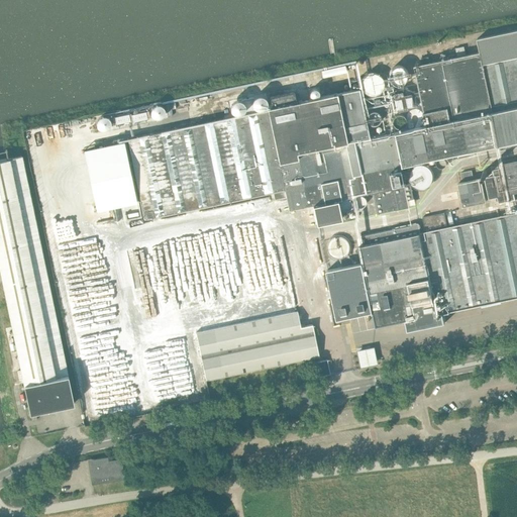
[(270,97),(272,106),(267,107),(268,109),(127,138),(144,219),(273,192),(275,200),(287,197),(289,210),(313,205),(317,224),(341,218),(337,200),(372,192),(377,214),(409,207),(408,205),(407,200),(413,199),(410,184),(405,185),(401,165),(456,153),(474,149),(500,144),(516,140),(516,161),(492,167),(493,172),(498,196),(500,202),(516,199),(515,193),(516,192),(516,212),(447,227),(444,212),(438,214),(423,217),(426,231),(420,233),(418,223),(357,236),(363,263),(327,270),(337,319),(374,312),(377,326),(406,320),(408,329),(445,322),(443,312),(516,296),(516,29),(477,38),(480,53),(415,66),(417,76),(424,111),(423,112),(426,124),(370,135),(365,114),(364,111),(362,99),(362,98),(359,88),(296,101),(294,92),(270,97)]
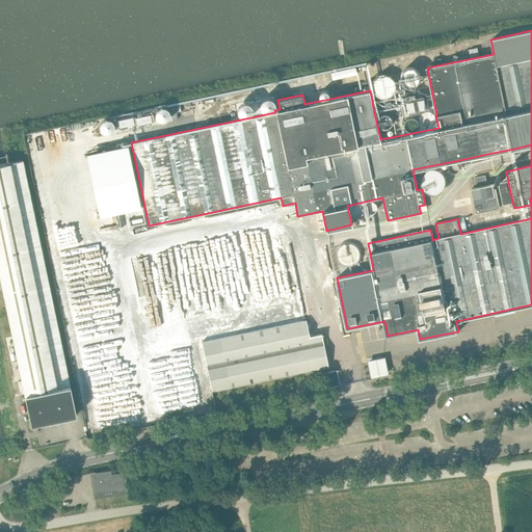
[(480,56),(478,48),(470,50),(471,58),(480,56)]
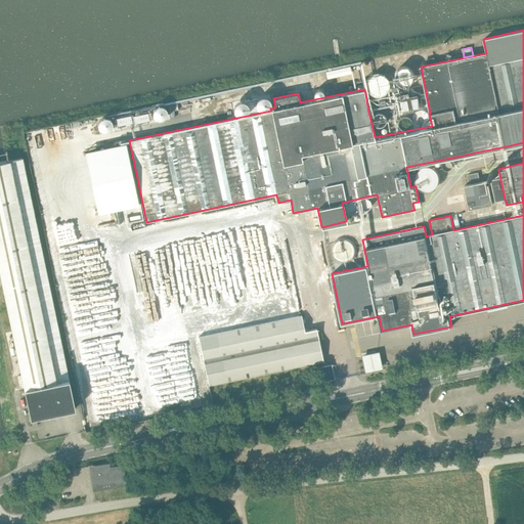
[(334,70),(325,72),(328,79),(336,77),(351,73),(351,72),(350,67),(334,70)]
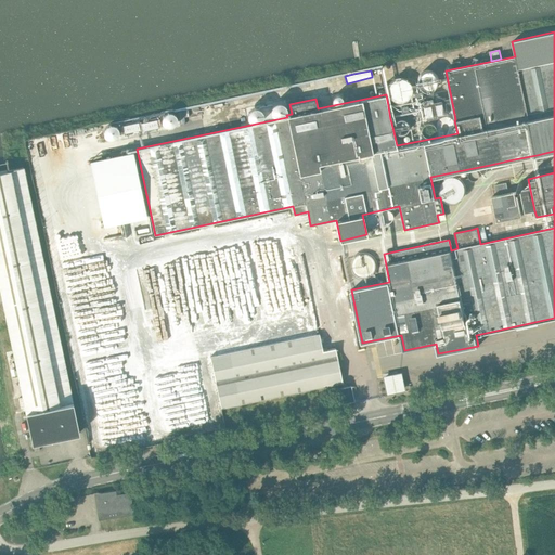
[(427,71),(425,71),(423,72),(421,73),(420,74),(418,76),(417,78),(417,81),(417,82),(418,86),(418,87),(420,88),(421,89),(422,90),(423,91),(425,91),(426,92),(428,92),(430,91),(431,91),(434,90),(435,89),(436,88),(437,87),(437,86),(438,85),(438,82),(438,81),(438,79),(437,77),(437,75),(435,73),(434,72),(431,72),(429,71),(427,71)]
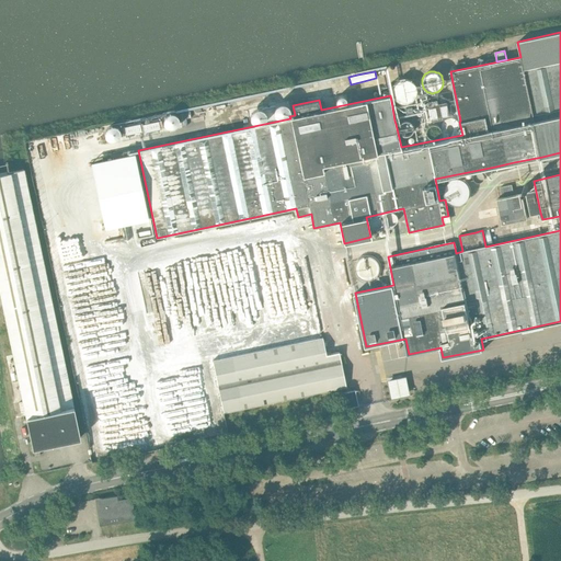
[(404,79),(402,79),(400,80),(399,80),(396,82),(395,84),(392,88),(392,91),(392,94),(395,98),(396,100),(399,102),(401,103),(404,103),(408,103),(410,102),(411,101),(413,100),(415,96),(416,94),(416,93),(416,91),(416,89),(416,87),(415,87),(415,84),(413,82),(411,80),(408,79),(404,79)]
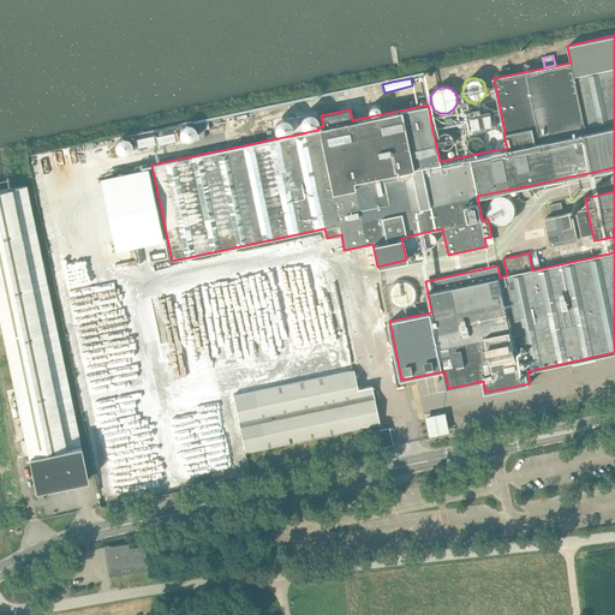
[(479,105),(477,105),(473,106),(471,107),(470,111),(467,113),(467,117),(467,121),(470,124),(471,126),(473,129),(476,129),(478,130),(479,130),(483,130),(485,129),(488,129),(489,126),(490,125),(491,124),(493,120),(494,117),(493,114),(491,111),(490,108),(487,106),(483,105),(479,105)]
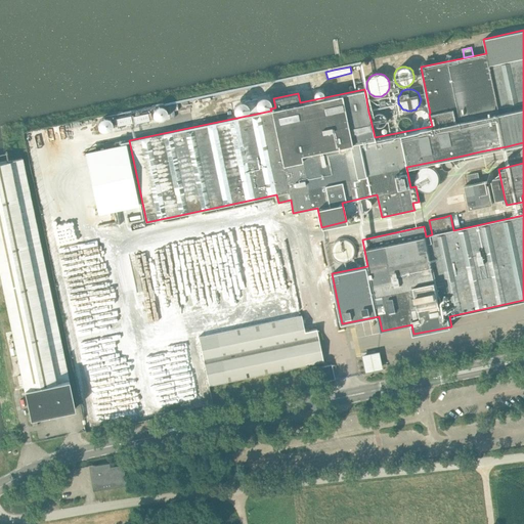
[(421,113),(420,113),(418,114),(417,115),(416,116),(415,118),(415,119),(415,120),(415,122),(416,123),(417,124),(418,125),(418,126),(421,126),(423,126),(425,126),(426,124),(427,123),(428,121),(428,120),(428,118),(427,117),(427,116),(426,115),(425,114),(424,114),(421,113)]
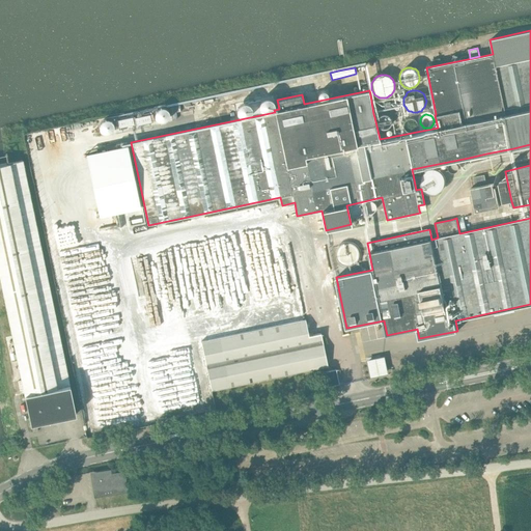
[(530,144),(513,148),(514,152),(530,149),(530,144)]
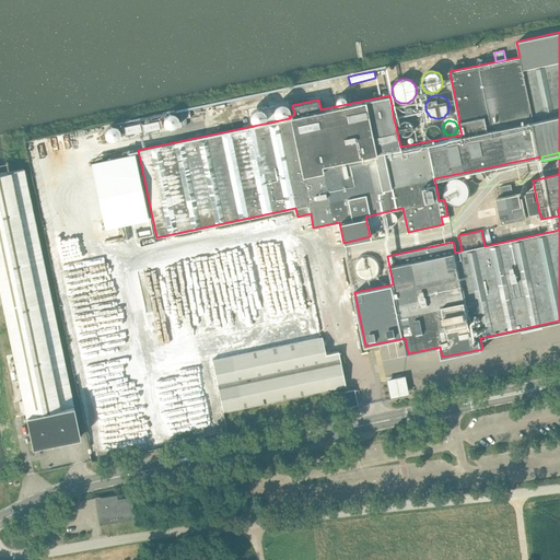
[(513,162),(494,166),(496,172),(514,167),(513,162)]
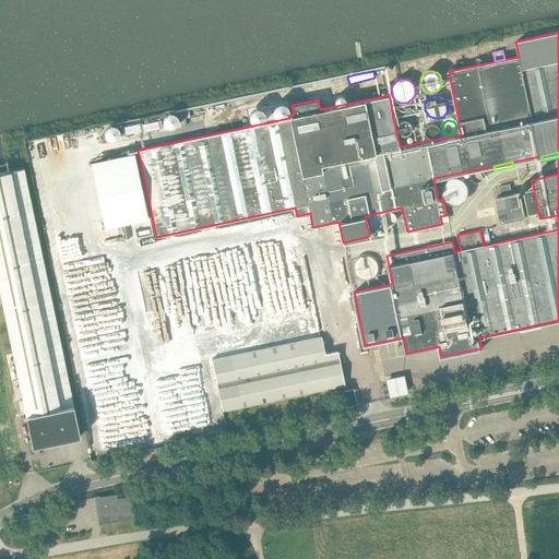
[(80,437),(73,405),(24,168),(0,173),(0,290),(33,447),(80,437)]
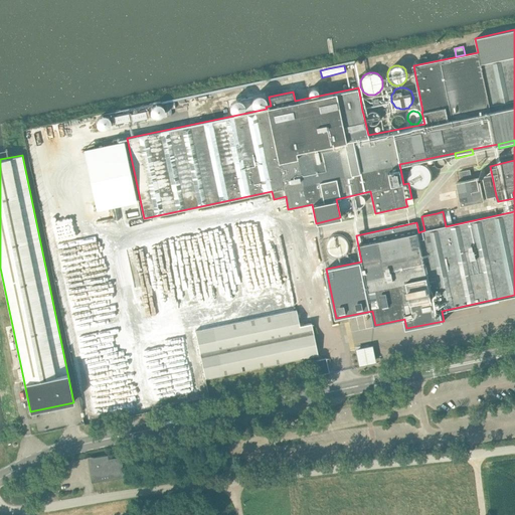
[(419,163),(416,164),(412,165),(410,167),(409,169),(408,171),(407,174),(407,176),(407,179),(408,181),(409,183),(411,185),(413,186),(416,188),(418,188),(420,188),(422,188),(426,186),(428,185),(430,183),(431,181),(432,179),(433,177),(433,175),(432,172),(431,170),(430,168),(428,166),(426,165),(424,164),(422,163),(419,163)]
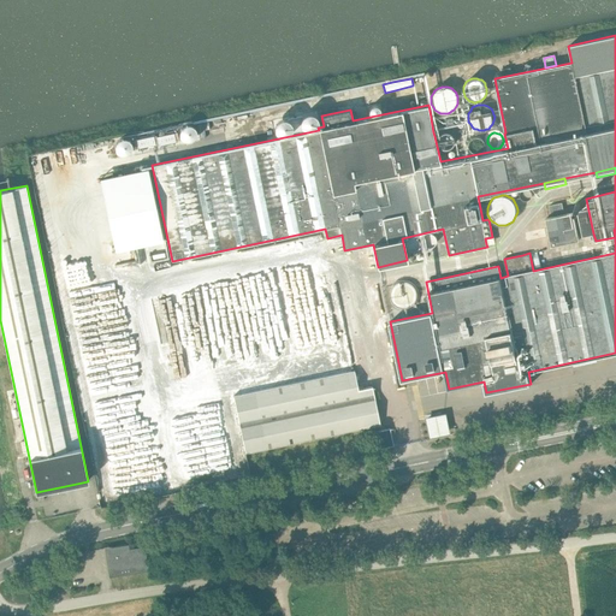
[(562,203),(550,206),(551,213),(564,211),(562,203)]
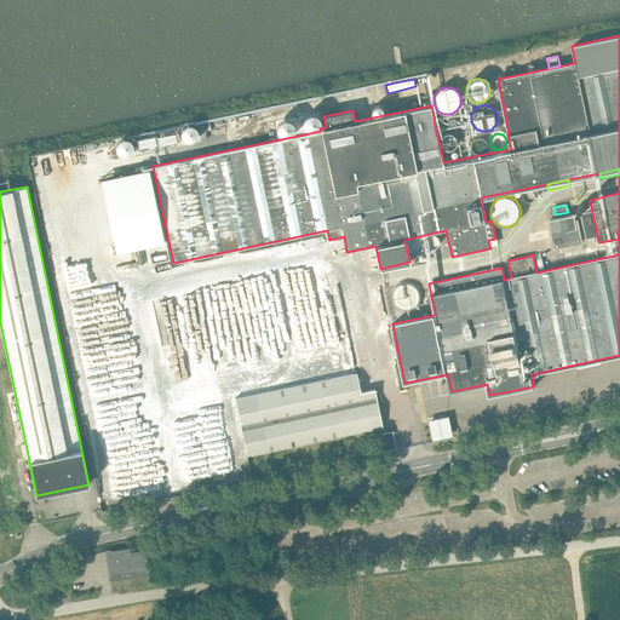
[(597,235),(591,206),(581,213),(587,237),(597,235)]
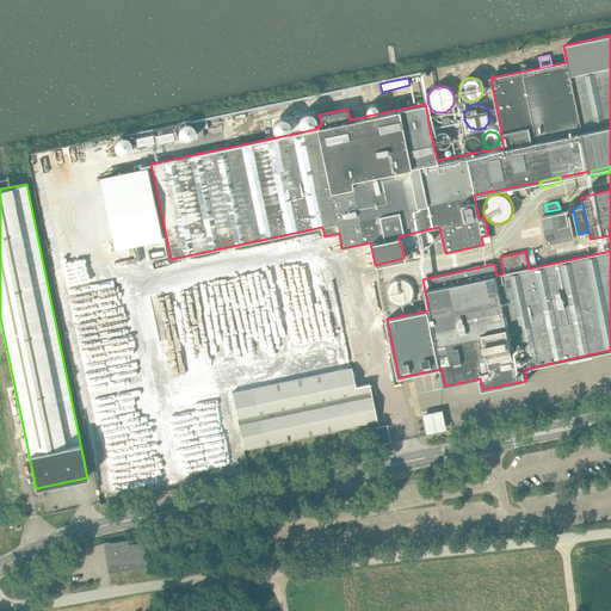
[(569,211),(542,216),(548,245),(575,239),(569,211)]
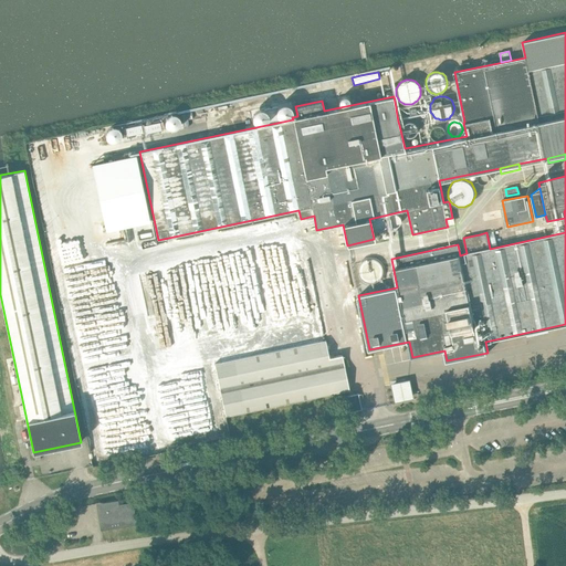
[(370,259),(368,259),(365,260),(364,261),(362,263),(360,265),(359,268),(359,270),(359,272),(359,274),(360,276),(362,279),(363,280),(364,281),(366,282),(368,283),(370,283),(373,283),(374,283),(376,283),(377,282),(378,281),(380,280),(381,279),(383,276),(384,273),(384,271),(384,269),(383,266),(381,264),(380,263),(379,262),(378,261),(376,260),(375,259),(373,259),(370,259)]
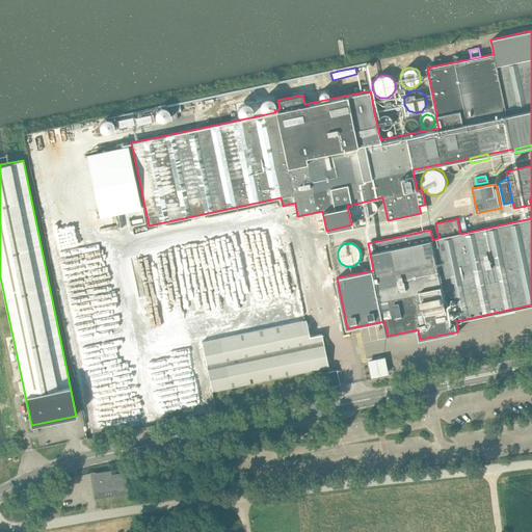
[(307,320),(202,342),(212,392),(328,367),(322,335),(310,337),(307,320)]
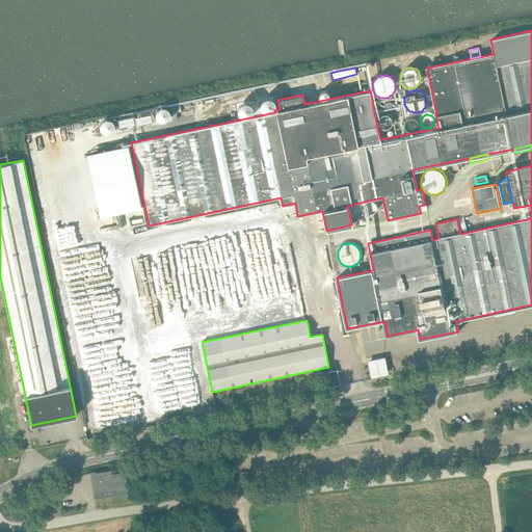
[(387,375),(383,358),(366,362),(370,378),(387,375)]
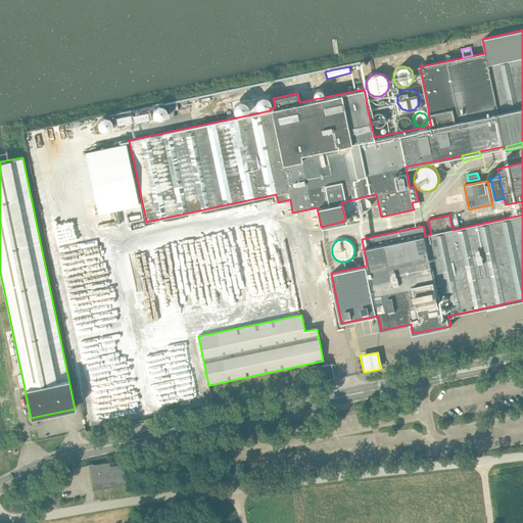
[(317,382),(334,378),(331,364),(314,368),(317,382)]
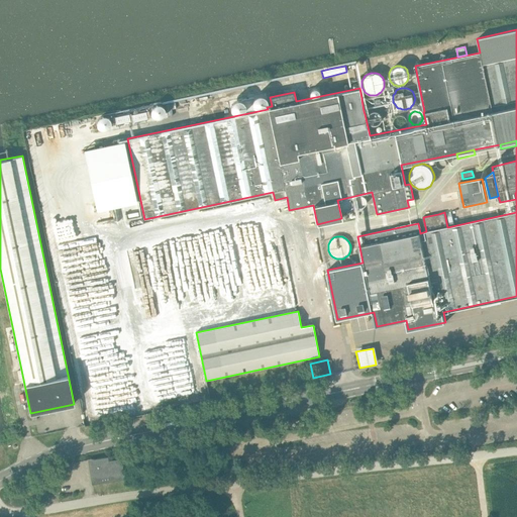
[(90,464),(93,483),(123,478),(120,459),(90,464)]
